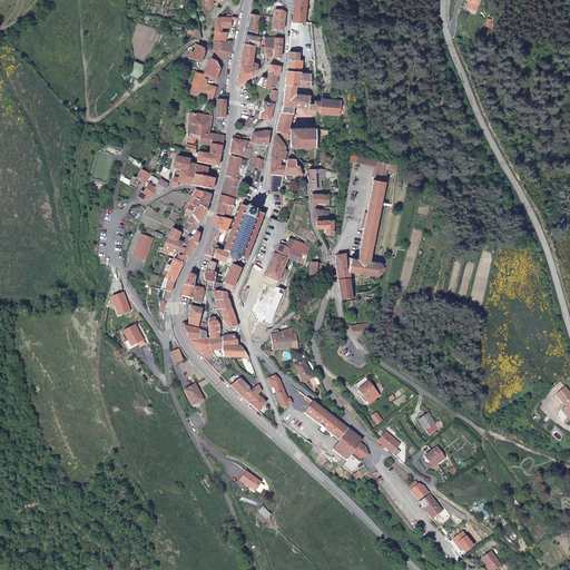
[(306,15),(307,0),(295,0),(293,16),(293,21),(310,22),(310,21),(307,20),(307,16),(306,15)]
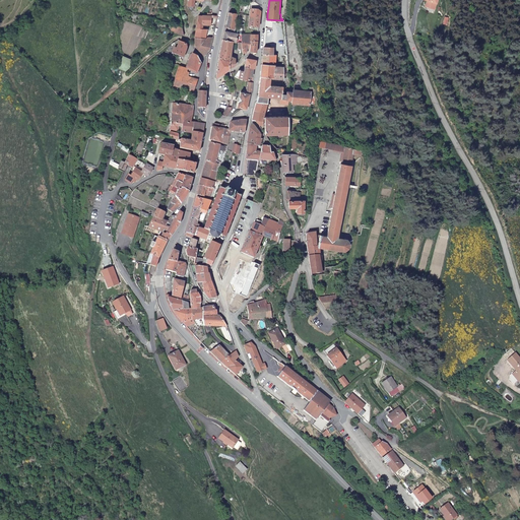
[(259,4),(255,1),(250,1),(250,8),(250,15),(260,16),(261,10),(259,8),(259,4)]
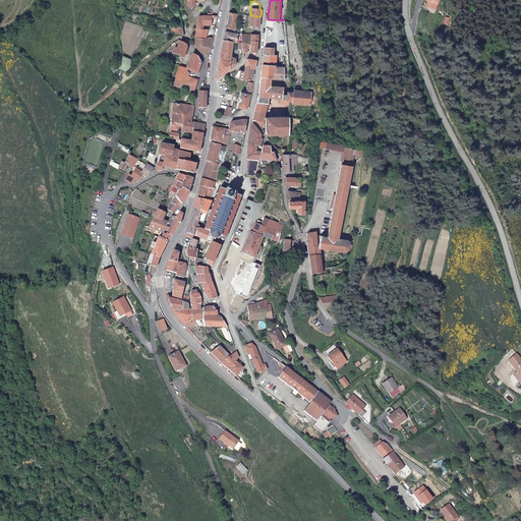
[(208,15),(198,15),(195,37),(196,46),(206,56),(208,54),(209,53),(212,51),(214,38),(209,38),(209,29),(204,29),(205,24),(213,24),(213,15),(211,15),(211,12),(208,13),(208,15)]
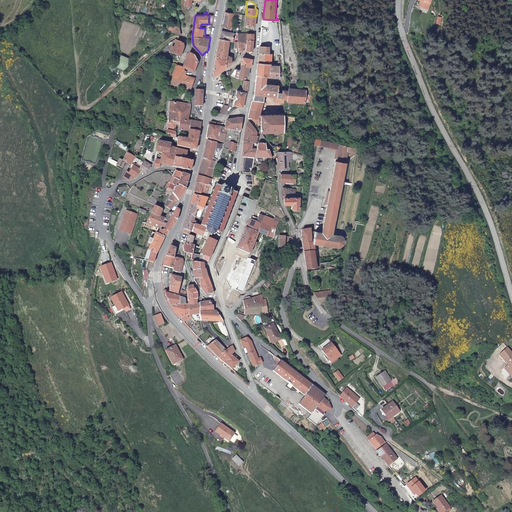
[(233,14),(226,12),(223,29),(226,30),(227,28),(229,28),(231,29),(234,14),(233,14)]
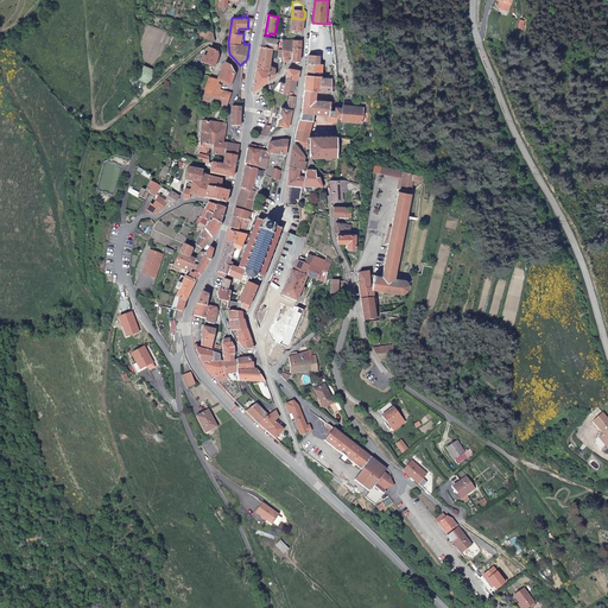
[(304,19),(292,18),(291,27),(290,33),(297,35),(298,30),(303,31),(304,19)]
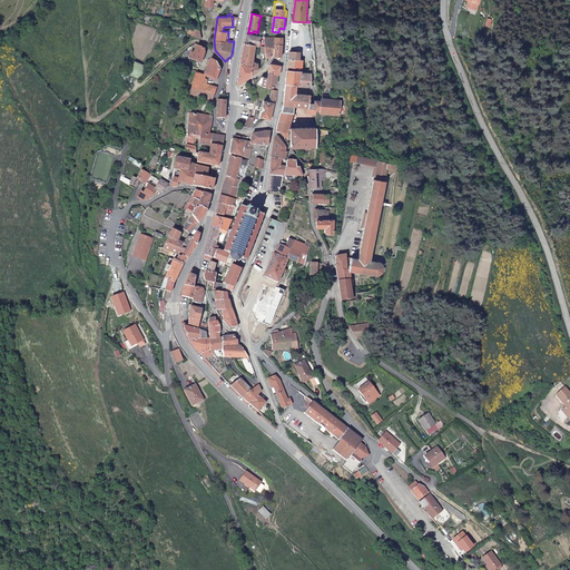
[(202,29),(195,28),(194,35),(193,36),(203,38),(202,29)]
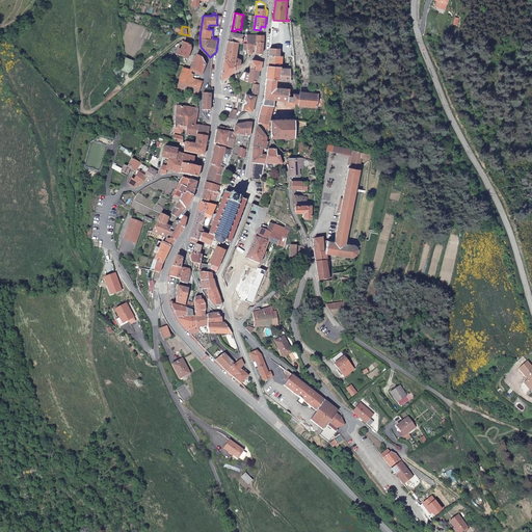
[(242,43),(244,34),(239,33),(238,33),(231,31),(229,40),(238,42),(242,43)]
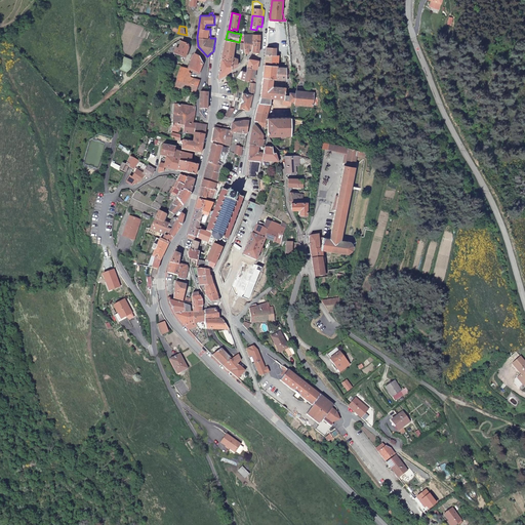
[(245,34),(244,34),(244,43),(244,49),(245,52),(249,52),(250,45),(250,43),(253,43),(253,40),(253,34),(245,34)]
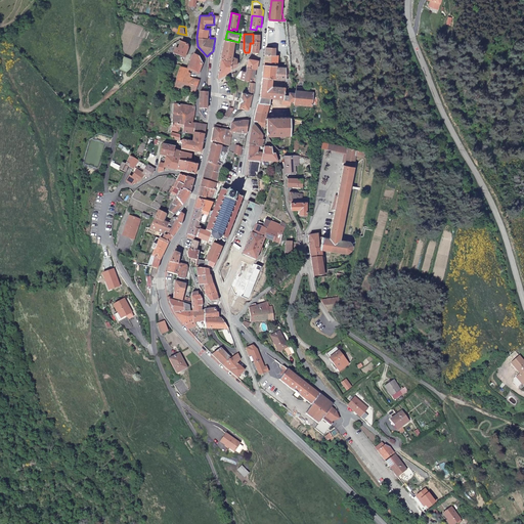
[(231,59),(232,56),(234,41),(225,39),(221,58),(231,59)]
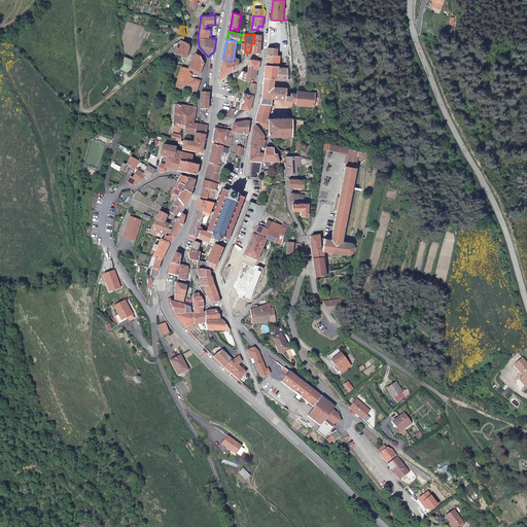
[(260,51),(261,40),(254,40),(254,43),(253,45),(252,53),(260,51)]
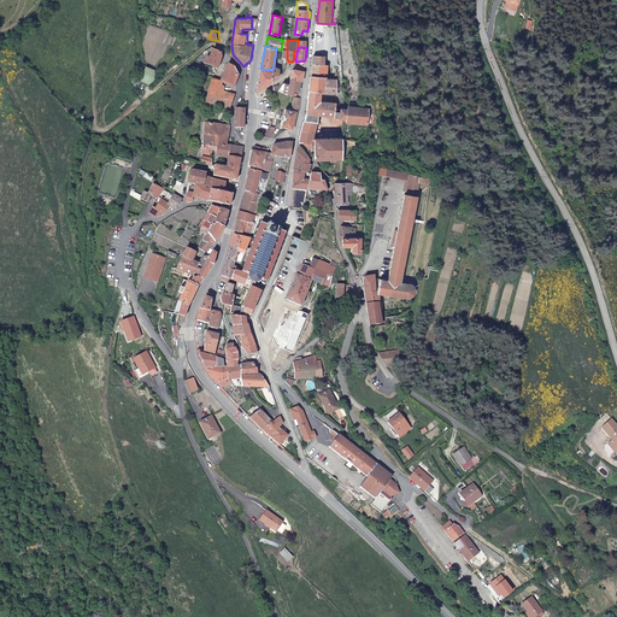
[(213,51),(201,57),(199,60),(204,63),(206,57),(210,58),(213,51)]
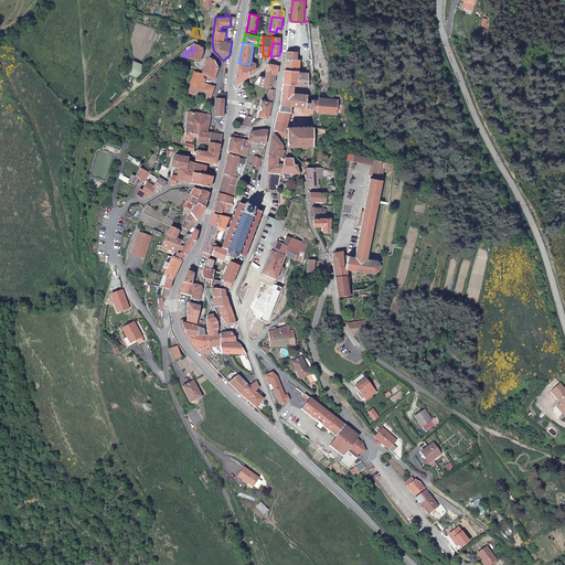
[(190,59),(192,59),(196,61),(199,55),(202,56),(203,49),(195,46),(192,53),(190,59)]
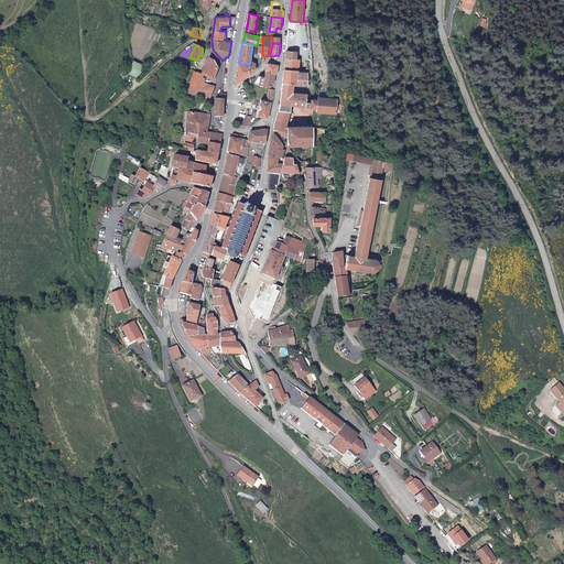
[(336,105),(337,99),(317,97),(317,101),(312,100),(312,102),(307,102),(307,95),(292,93),(293,85),(307,86),(307,72),(297,71),(299,58),(295,58),(295,51),(291,51),(291,49),(288,49),(288,51),(286,51),(285,55),(282,85),(280,104),(278,109),(289,111),(291,105),(306,107),(316,109),(315,110),(336,112),(336,105)]
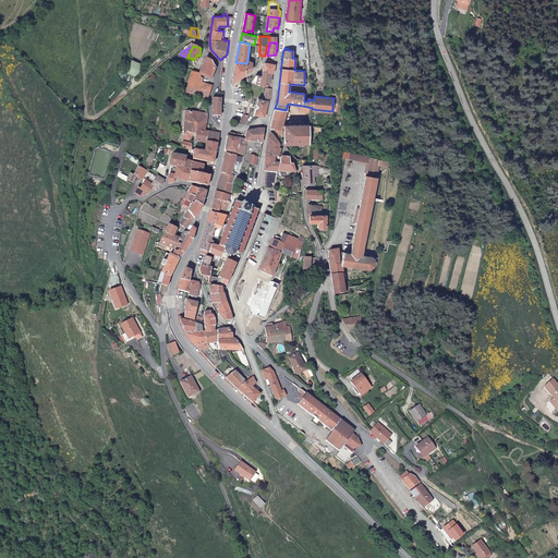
[(211,61),(206,59),(202,72),(215,77),(216,68),(211,61)]
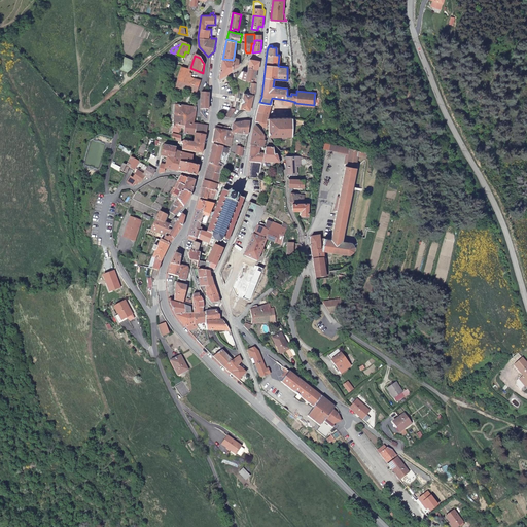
[(251,59),(249,59),(248,67),(257,69),(258,69),(258,66),(259,64),(260,61),(259,61),(259,59),(255,58),(251,57),(251,59)]
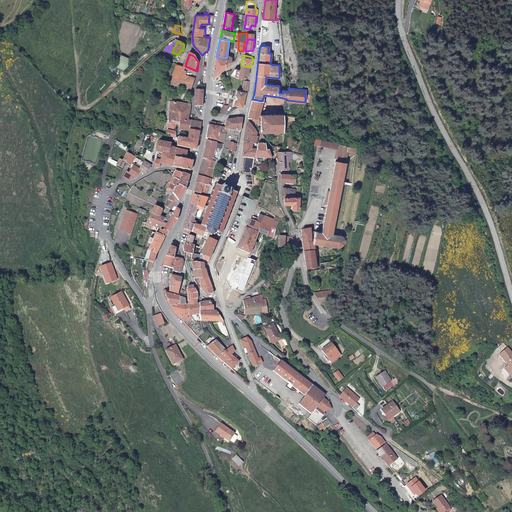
[(225,69),(225,67),(226,58),(216,57),(213,76),(221,71),(225,69)]
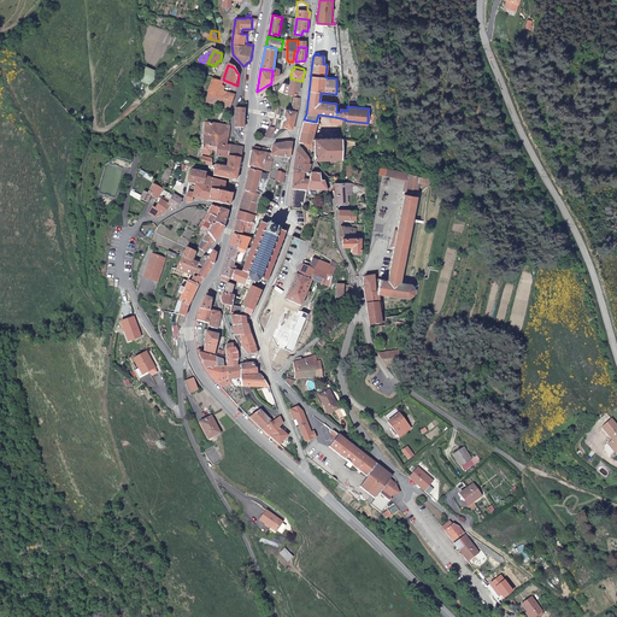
[(223,82),(212,78),(206,104),(207,104),(215,105),(228,107),(231,107),(235,95),(221,90),(223,82)]
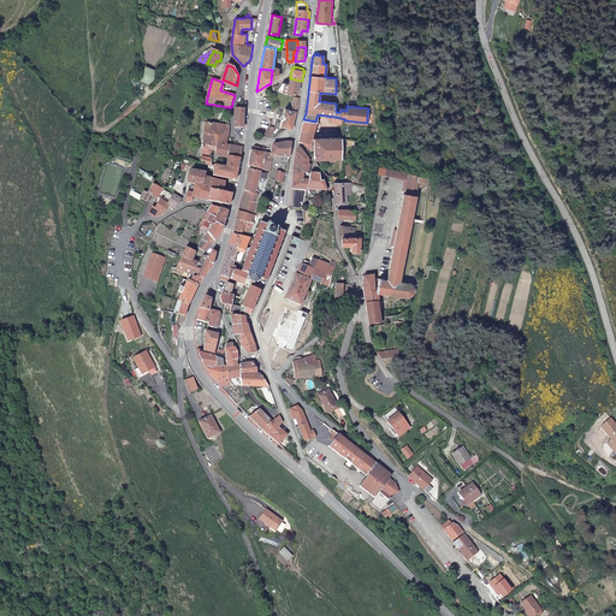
[(301,81),(290,78),(289,84),(283,83),(278,90),(288,93),(295,94),(296,90),(300,90),(301,81)]
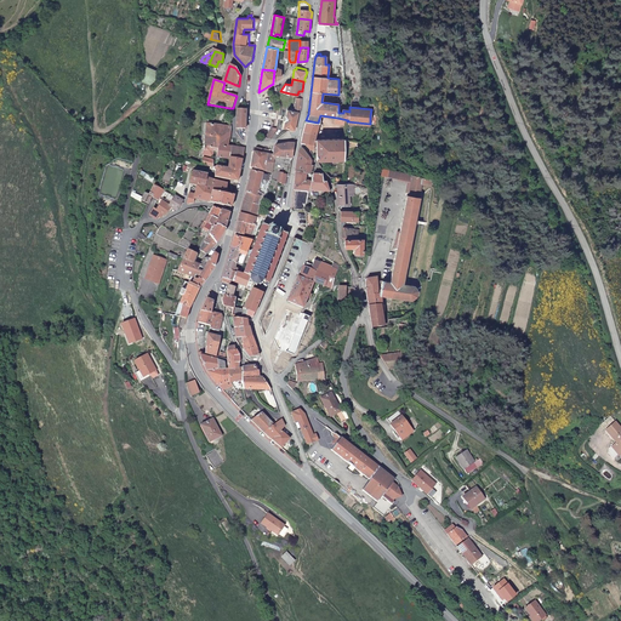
[(294,130),(297,112),(286,110),(283,127),(294,130)]
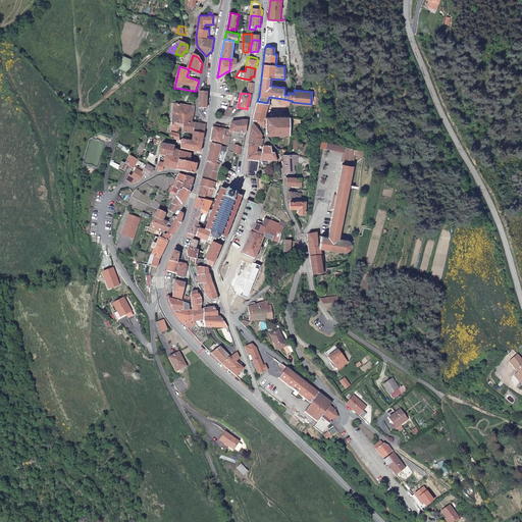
[(267,103),(257,101),(255,111),(265,112),(267,103)]
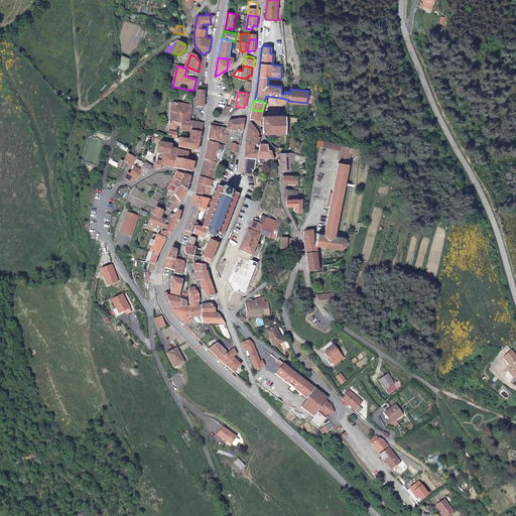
[(191,116),(191,105),(171,104),(169,126),(170,126),(177,127),(178,122),(181,123),(182,115),(191,116)]
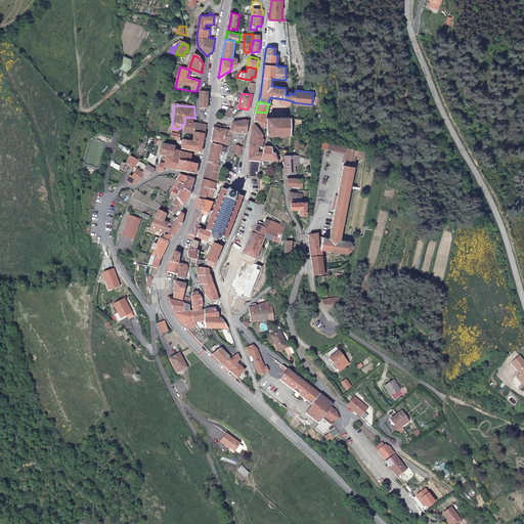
[(266,113),(256,112),(254,120),(258,120),(258,121),(261,125),(265,125),(265,119),(266,113)]
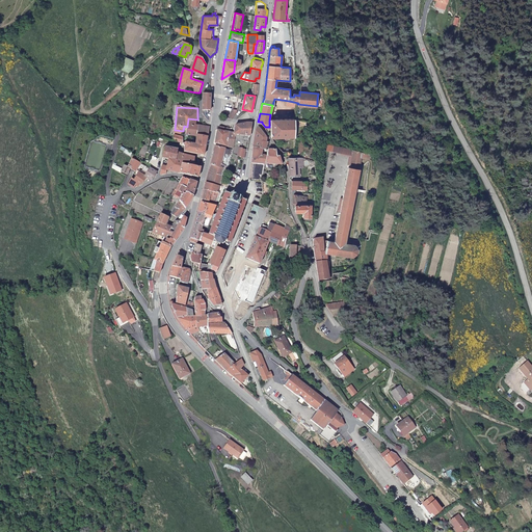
[(195,125),(197,120),(188,118),(187,127),(186,132),(196,134),(198,125),(195,125)]
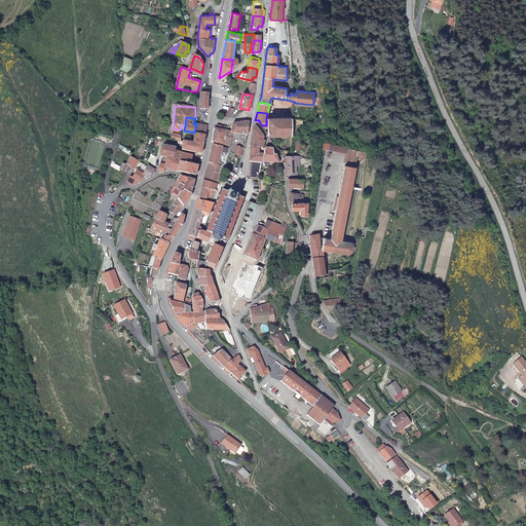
[(292,135),(292,117),(268,117),(268,125),(269,136),(292,135)]
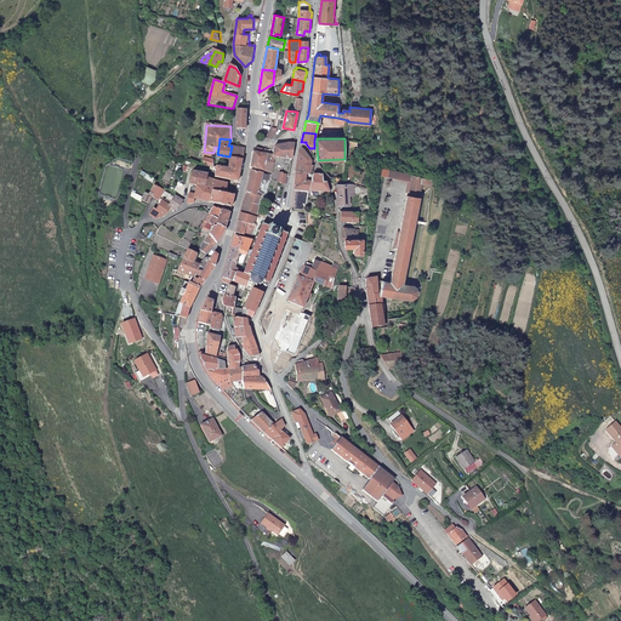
[(288,143),(277,146),(274,147),(273,154),(273,157),(275,157),(292,158),(295,143),(288,143)]
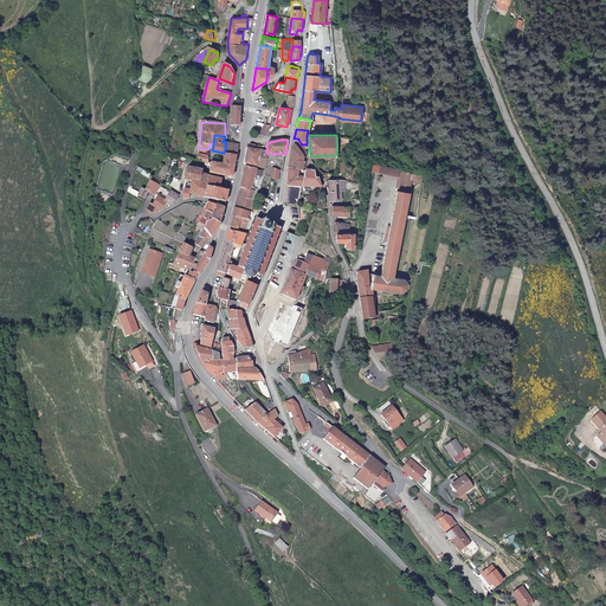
[(231,143),(226,142),(224,153),(237,155),(239,144),(231,143)]
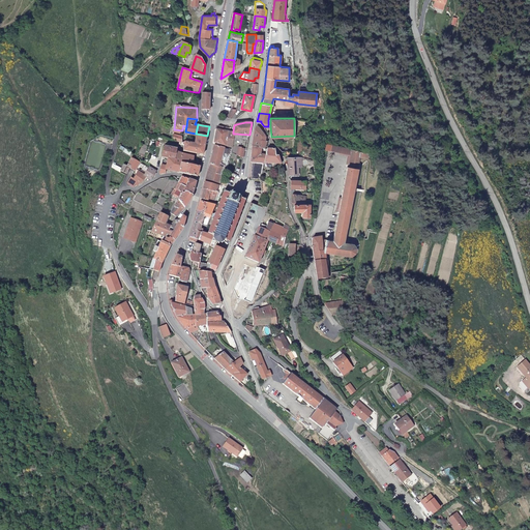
[(254,139),(268,141),(266,139),(265,136),(258,125),(255,128),(254,139)]
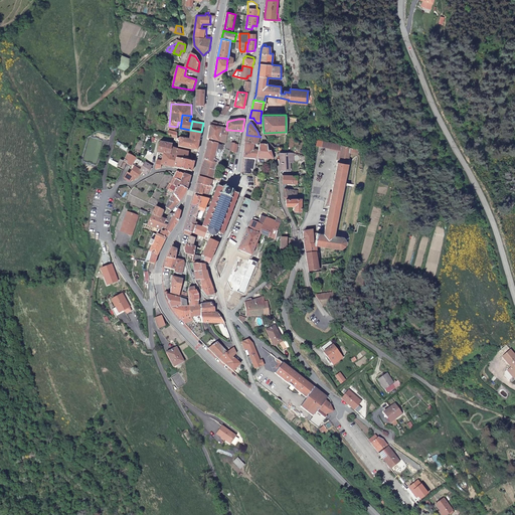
[(212,126),(211,125),(210,125),(207,138),(208,139),(219,141),(222,128),(212,126)]
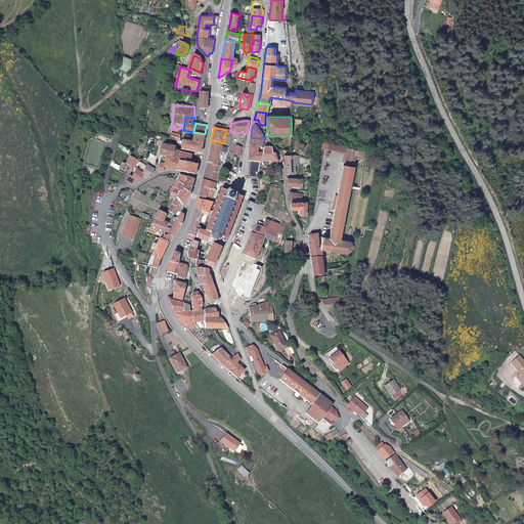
[(230,130),(226,130),(223,143),(230,145),(232,132),(230,132),(230,130)]
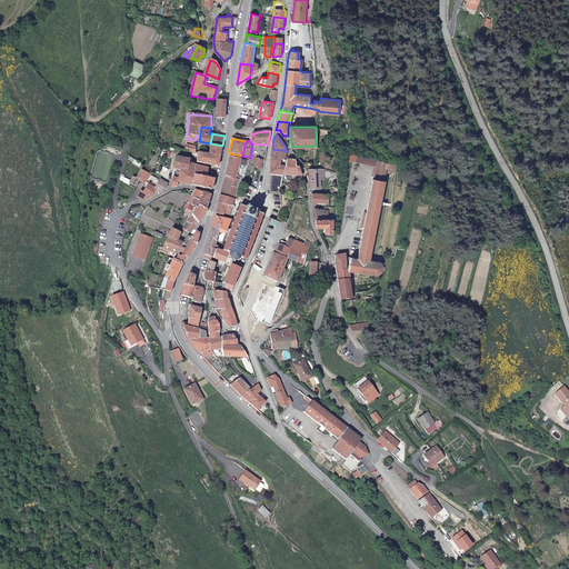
[(187,142),(185,149),(193,151),(197,152),(198,146),(196,146),(196,145),(187,142)]
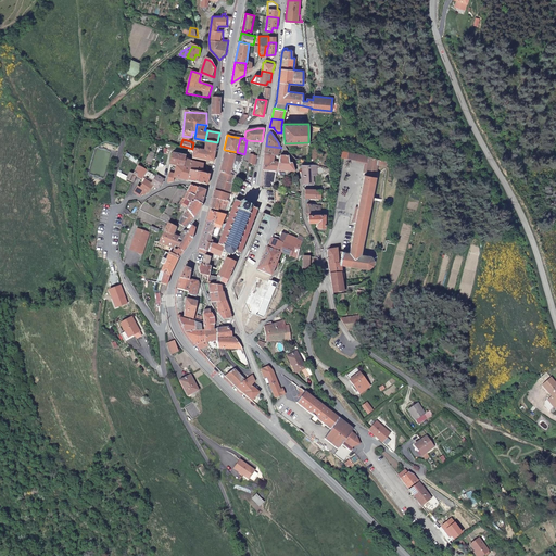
[(204,149),(215,151),(217,142),(205,140),(205,144),(204,149)]
